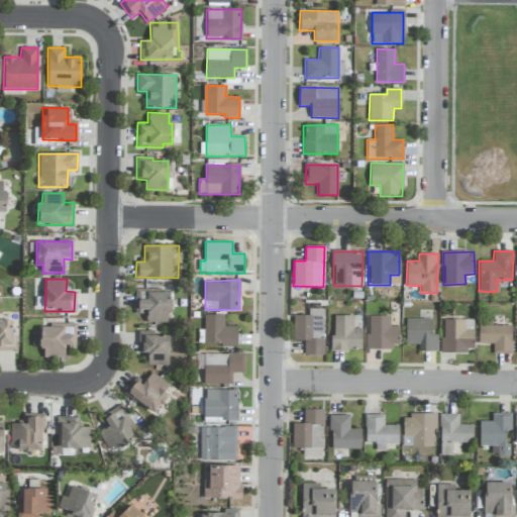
[(167,323),(167,313),(171,313),(171,290),(137,290),(137,314),(145,314),(145,323),(167,323)]
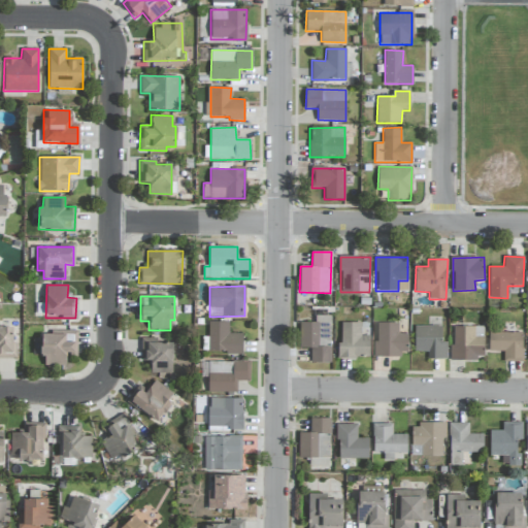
[(331,316),(316,315),(315,323),(299,322),(299,348),(311,348),(310,362),(330,363),(331,316)]
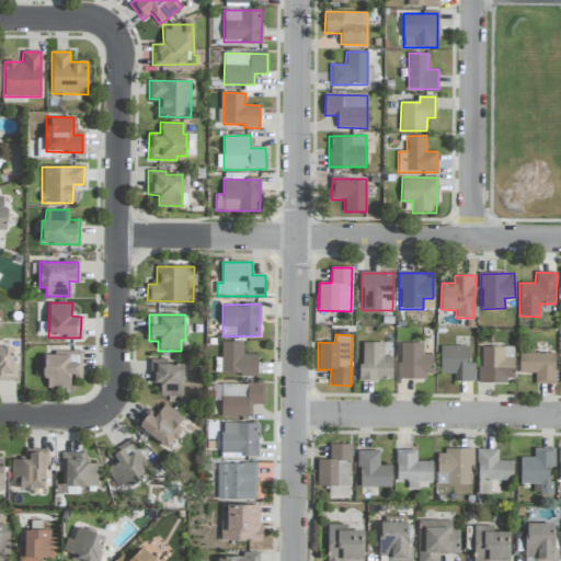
[(258,354),(243,354),(243,342),(221,341),(221,375),(258,376),(258,354)]
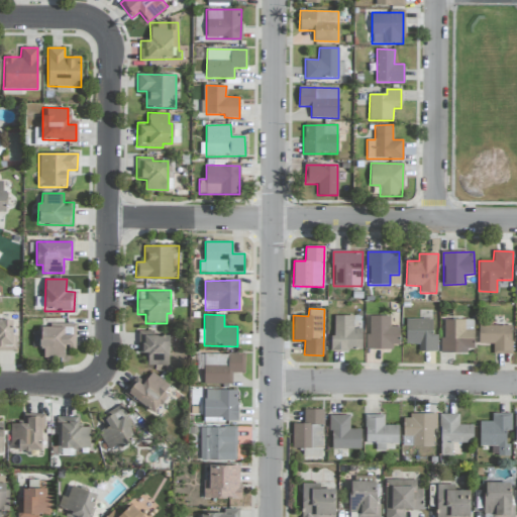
[(362,328),(352,328),(352,316),(332,316),(332,349),(362,350),(362,328)]
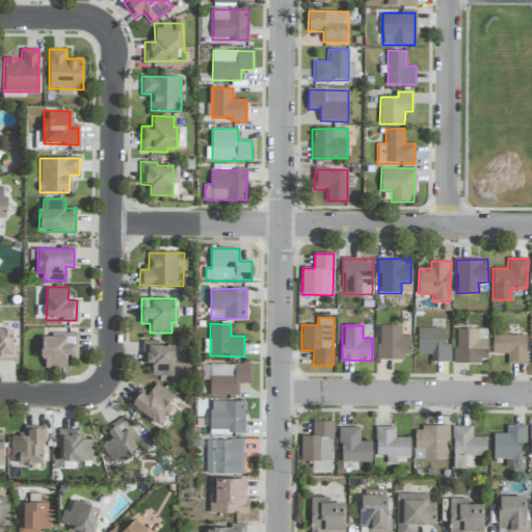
[(401,325),(378,325),(378,357),(410,358),(410,336),(401,336),(401,325)]
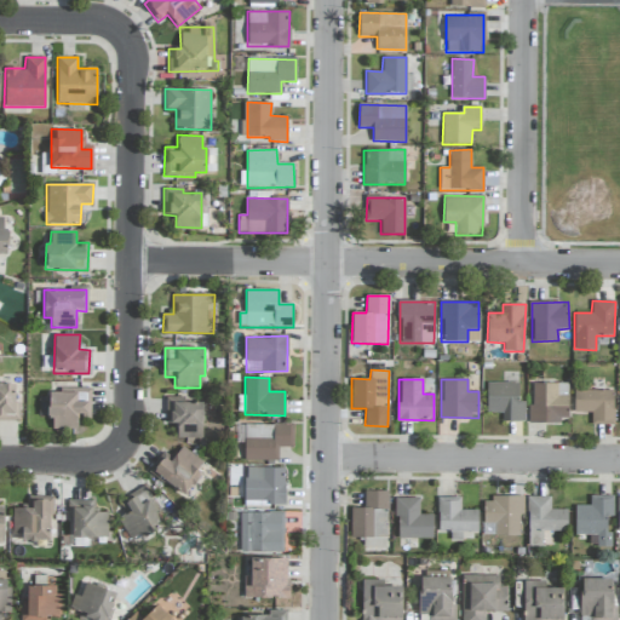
[(0,383),(0,420),(15,422),(16,384),(0,383)]
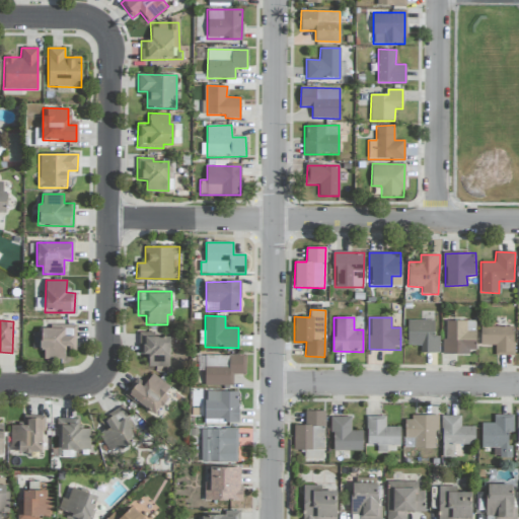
[(434,320),(408,320),(408,346),(420,346),(420,353),(439,353),(439,336),(434,336),(434,320)]
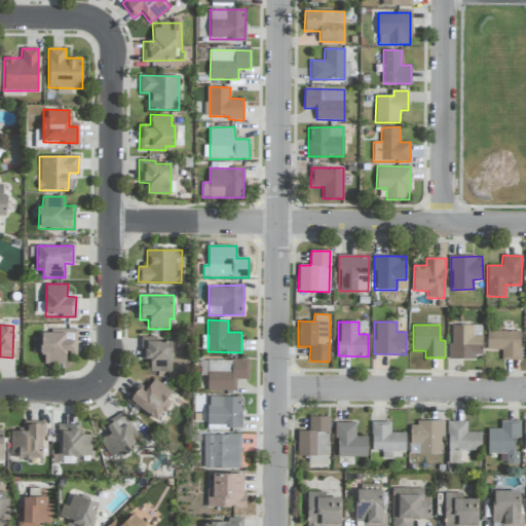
[(450,358),(481,358),(482,326),(450,325),(450,358)]
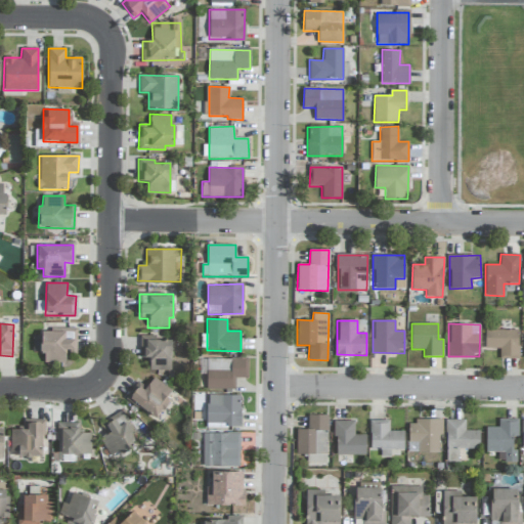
[(42,330),(42,362),(67,362),(67,354),(76,354),(76,330),(42,330)]
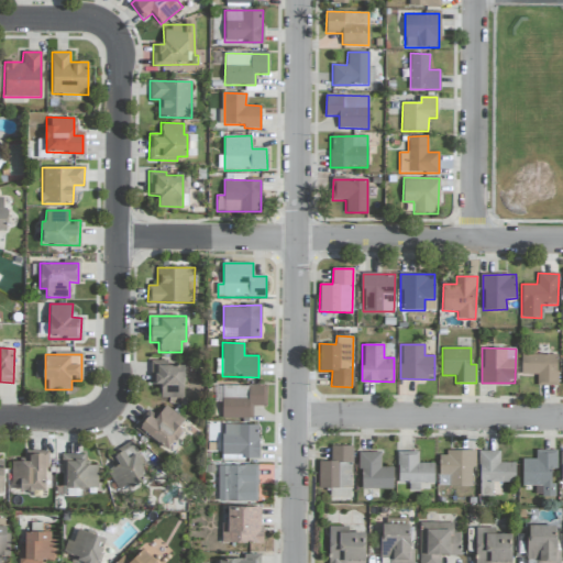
[(558,354),(521,354),(521,374),(538,374),(537,385),(556,385),(558,354)]
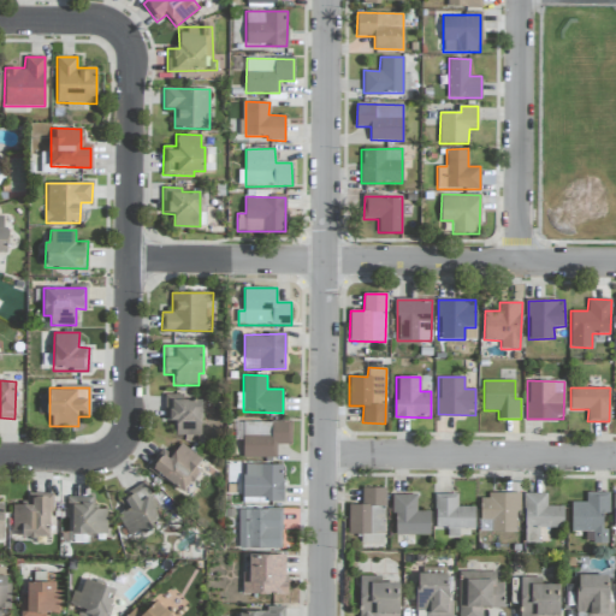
[(164,420),(176,420),(176,436),(201,436),(202,400),(183,400),(183,395),(165,394),(164,420)]
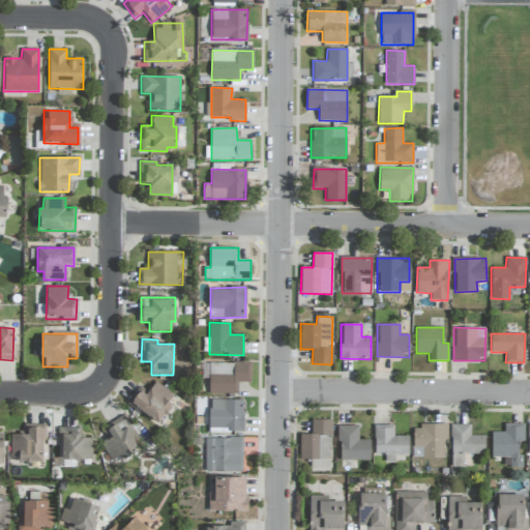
[(251,382),(251,363),(209,362),(209,393),(237,393),(238,382),(251,382)]
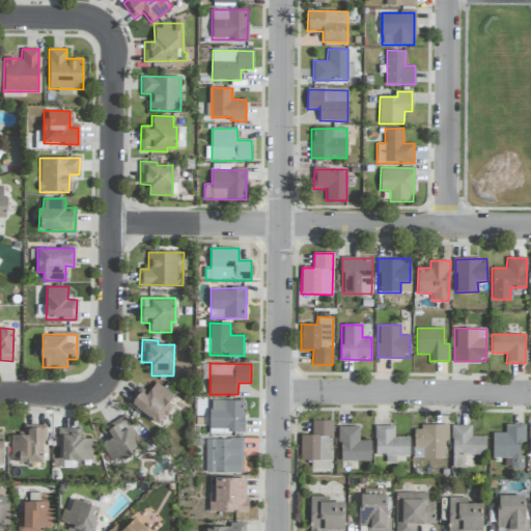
[(160,423),(175,395),(155,383),(147,393),(138,388),(129,404),(160,423)]
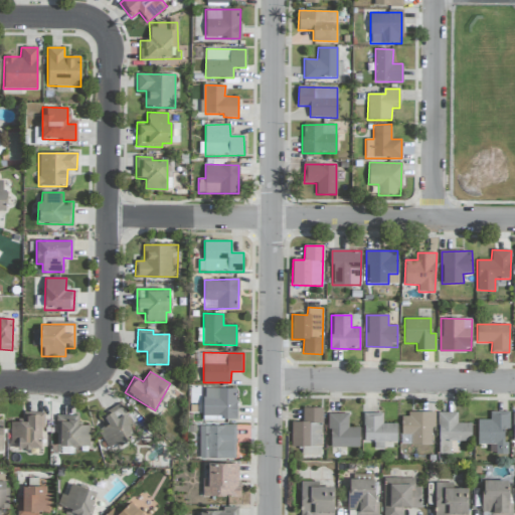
[(236,388),(203,388),(204,420),(237,419),(236,388)]
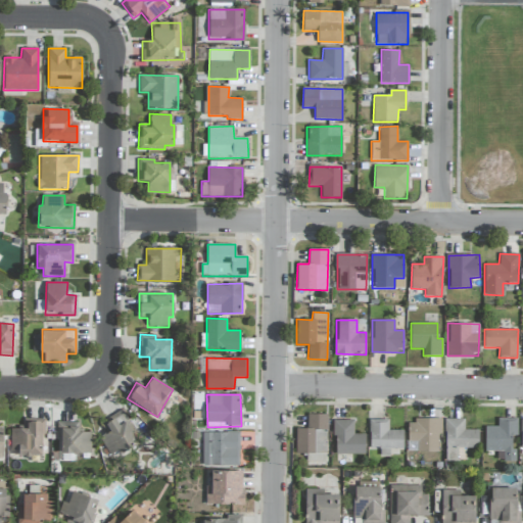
[(109,456),(137,443),(123,411),(101,421),(106,433),(100,435),(109,456)]
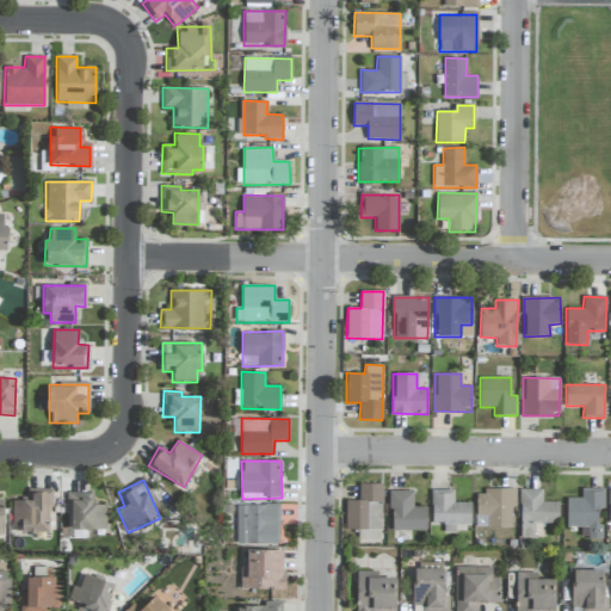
[(345,530),(381,531),(382,485),(359,483),(359,501),(346,500),(345,530)]
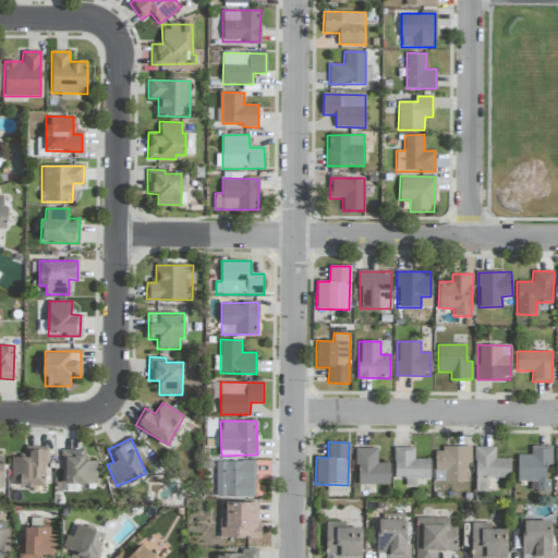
[(518,481),(536,481),(536,492),(550,492),(550,480),(546,480),(546,464),(552,464),(552,446),(531,446),(531,455),(518,455),(518,481)]
